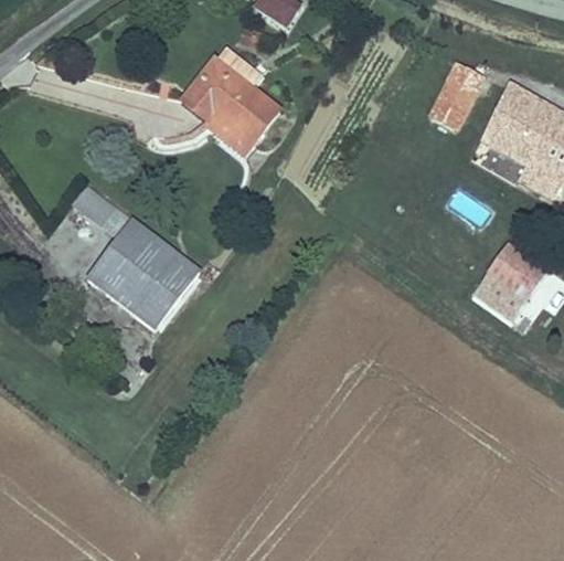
[(256,0),(252,7),(285,29),(301,3),(296,0),(256,0)]
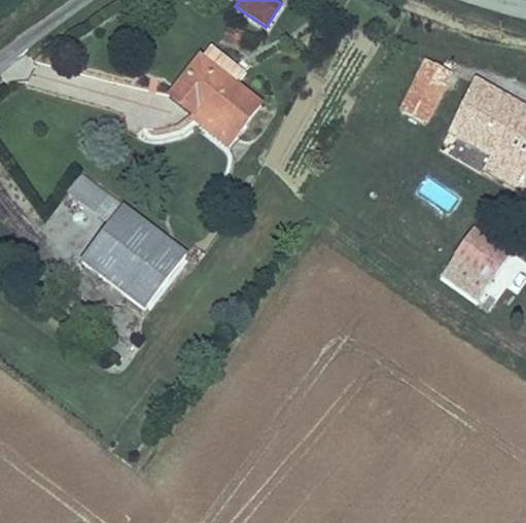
[(264,102),(200,51),(166,95),(189,114),(187,117),(226,148),(264,102)]
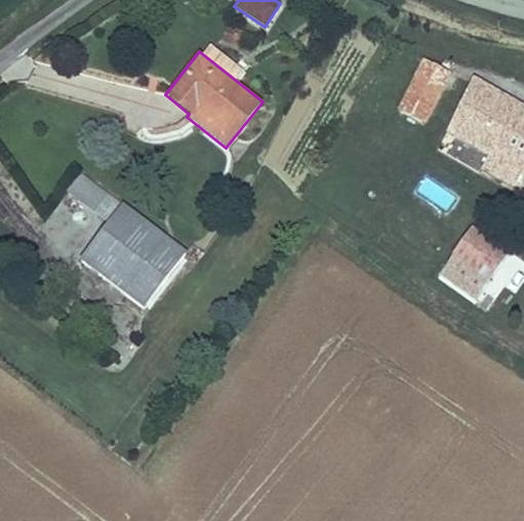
[(421,56),(395,109),(426,124),(446,85),(436,79),(442,67),(421,56)]
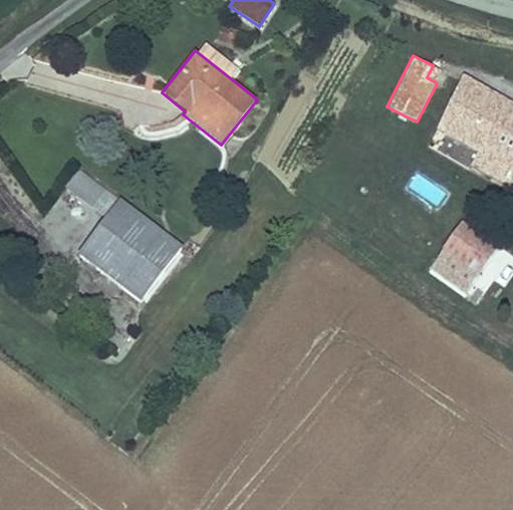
[(433,65),(427,77),(437,83),(443,70),(433,65)]
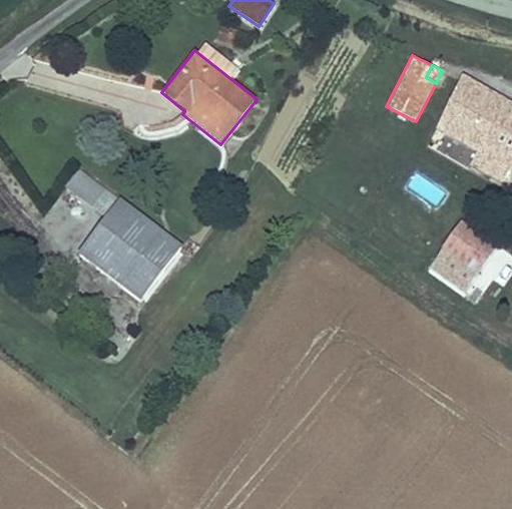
[(511,115),(466,88),(472,78),(462,73),(435,128),(480,150),(511,166),(511,115)]
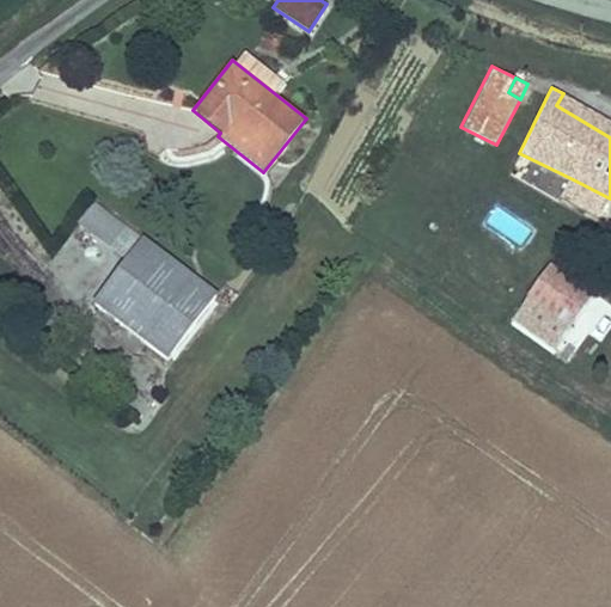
[(610,121),(563,93),(556,105),(610,138),(610,121)]
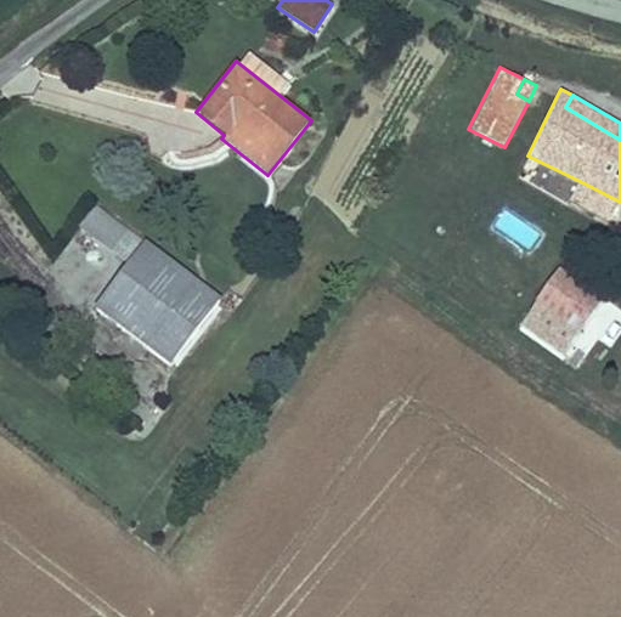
[(620,202),(582,182),(572,201),(620,224),(620,202)]
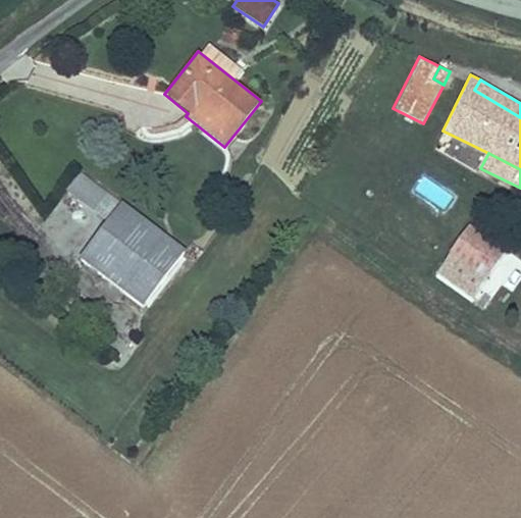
[(107,220),(121,201),(79,170),(65,189),(107,220)]
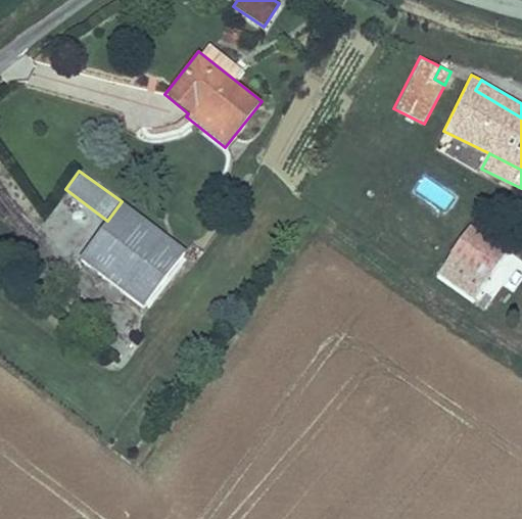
[(107,221),(79,260),(145,309),(188,250),(122,201),(107,221)]
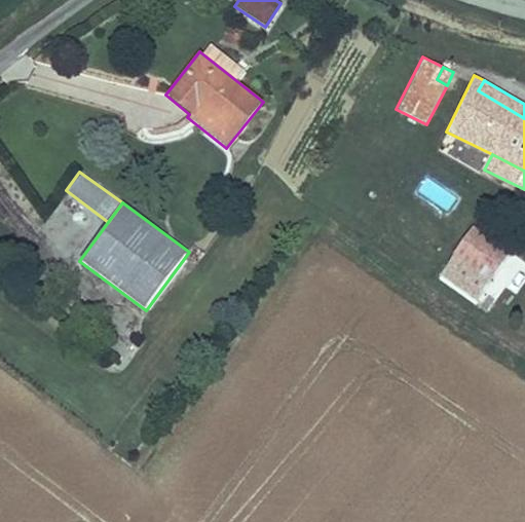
[(472,228),(455,253),(491,277),(508,254),(472,228)]
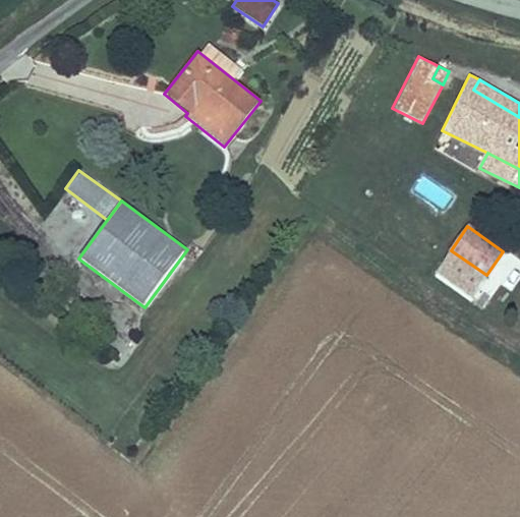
[(451,250),(436,272),(471,297),(486,275),(451,250)]
